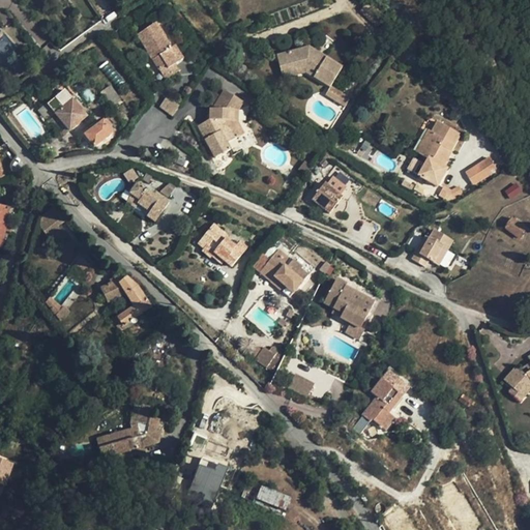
[(377,25),(386,17),(370,1),(361,9),(377,25)]
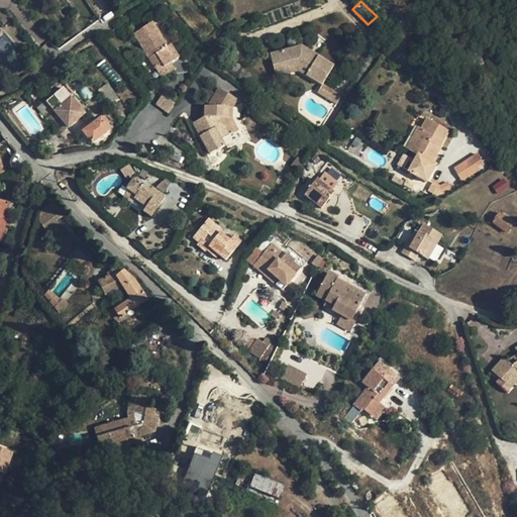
[(165,67),(172,62),(178,58),(170,44),(167,46),(151,22),(133,33),(156,68),(162,64),(165,67)]
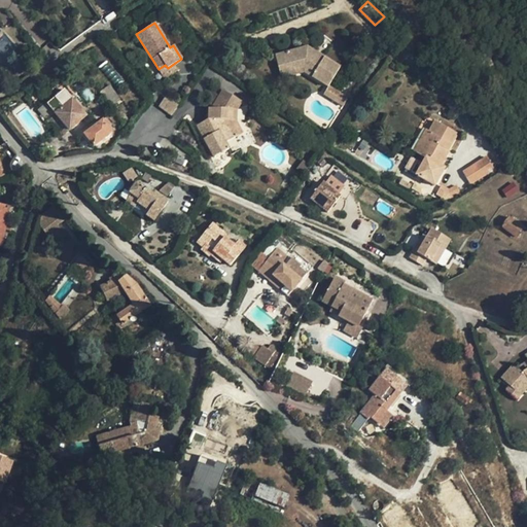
[(276,55),(278,59),(282,77),(305,71),(328,86),(340,67),(307,46),(282,53),(276,55)]
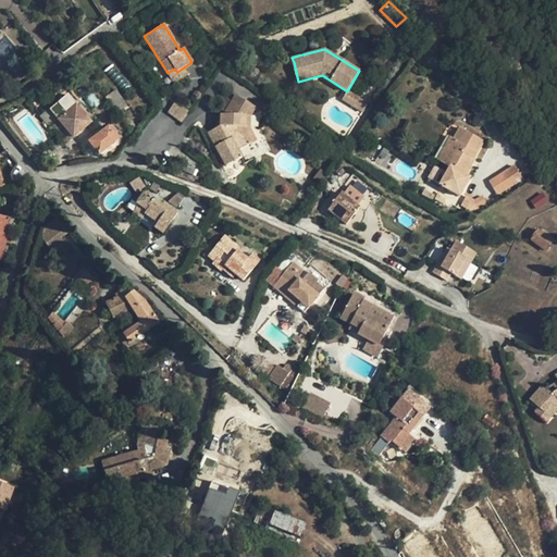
[(188,73),(185,66),(177,72),(174,69),(168,73),(174,83),(188,73)]
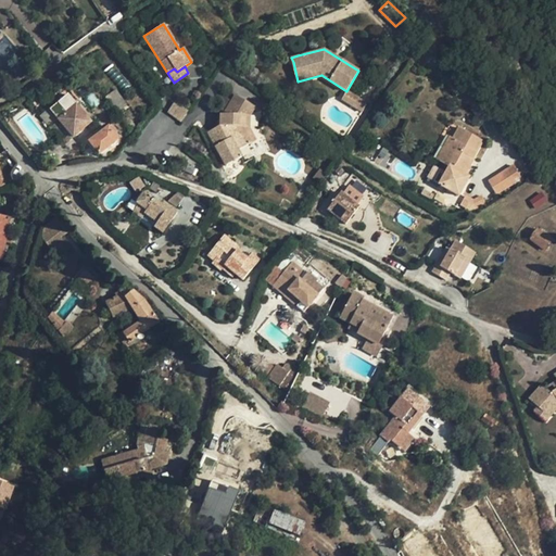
[(93,110),(102,102),(86,83),(77,91),(93,110)]
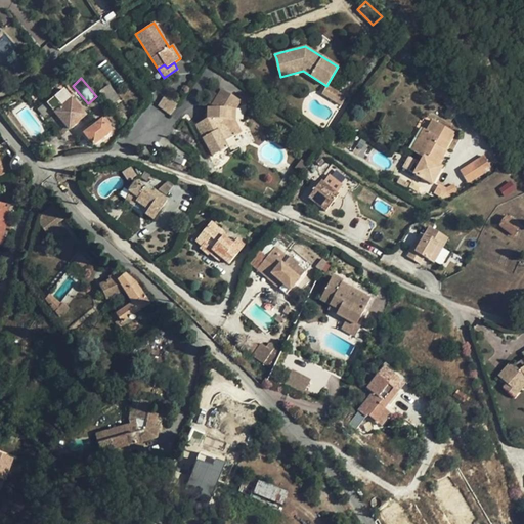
[(111,107),(121,100),(110,85),(100,92),(111,107)]
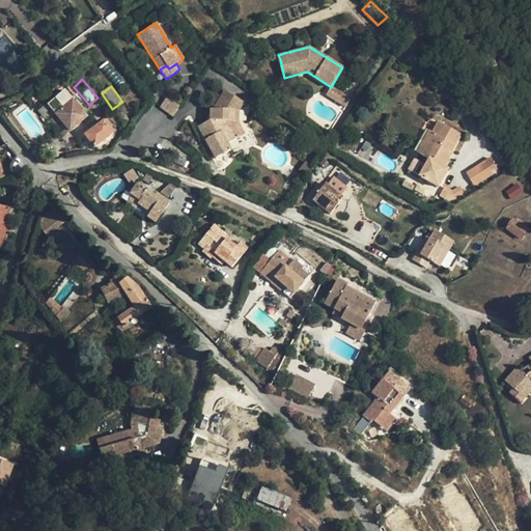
[(345,106),(350,99),(331,87),(326,94),(345,106)]
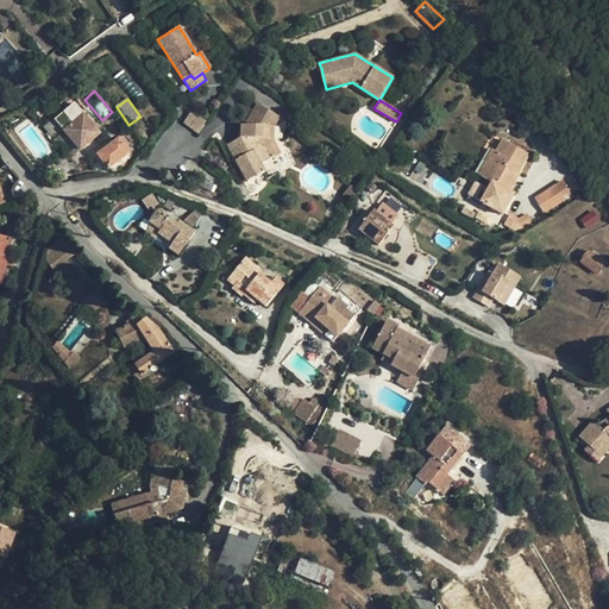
[(74,104),(55,119),(66,130),(81,148),(99,132),(74,104)]
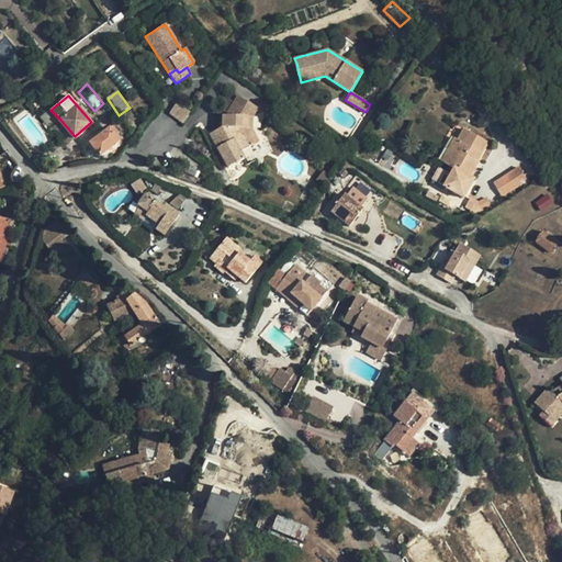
[(267,114),(238,96),(225,115),(223,115),(222,125),(215,128),(210,132),(228,166),(244,157),(240,150),(256,143),(247,127),(253,127),(258,127),(267,114)]
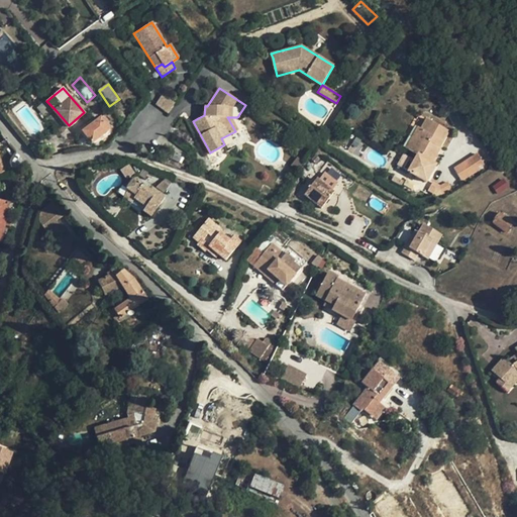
[(168,111),(175,102),(163,94),(156,103),(168,111)]
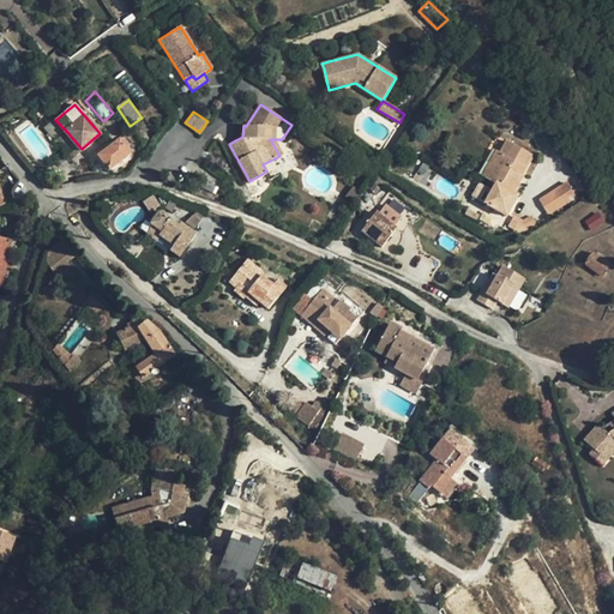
[(56,139),(66,131),(55,120),(46,127),(56,139)]
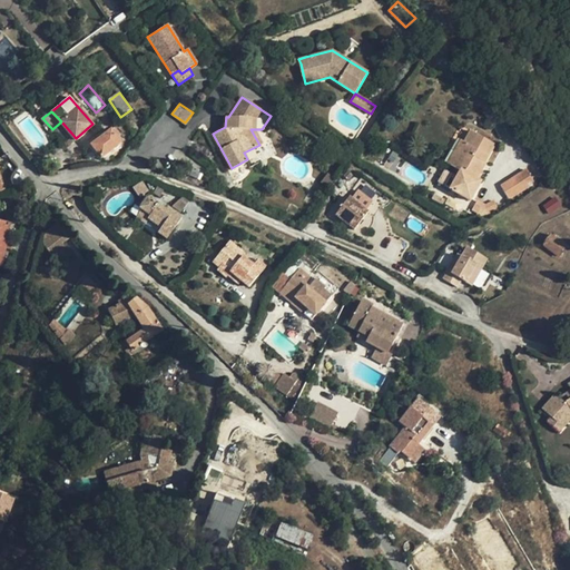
[(101,156),(120,141),(111,129),(92,145),(101,156)]
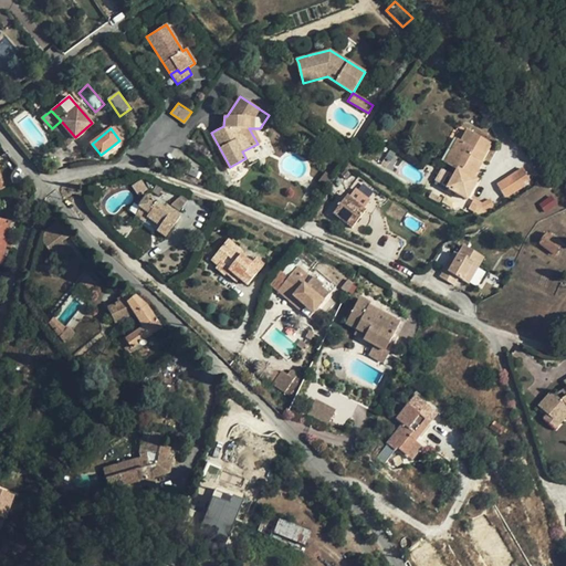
[(261,142),(254,128),(249,128),(258,144),(261,142)]
